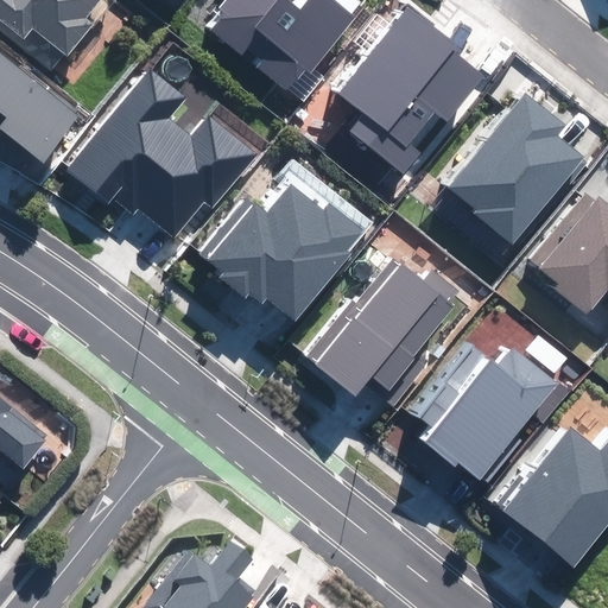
[(0,0),(0,24),(54,68),(64,54),(68,56),(93,24),(84,18),(99,0),(0,0)]
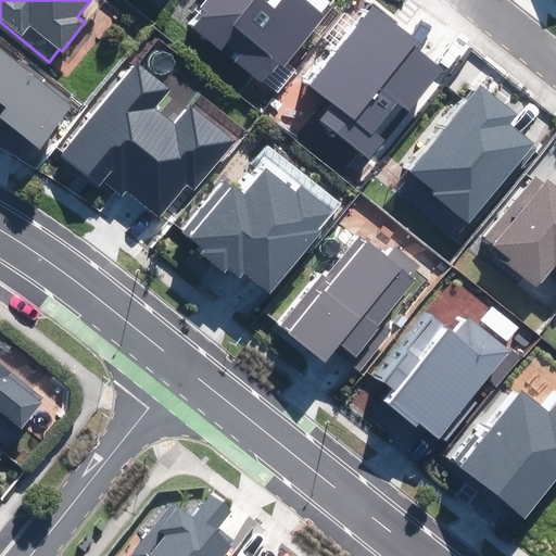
[(207,0),(202,7),(209,12),(196,28),(263,81),(278,62),(283,66),(331,5),(325,0),(282,0),(276,9),(264,0),(207,0)]
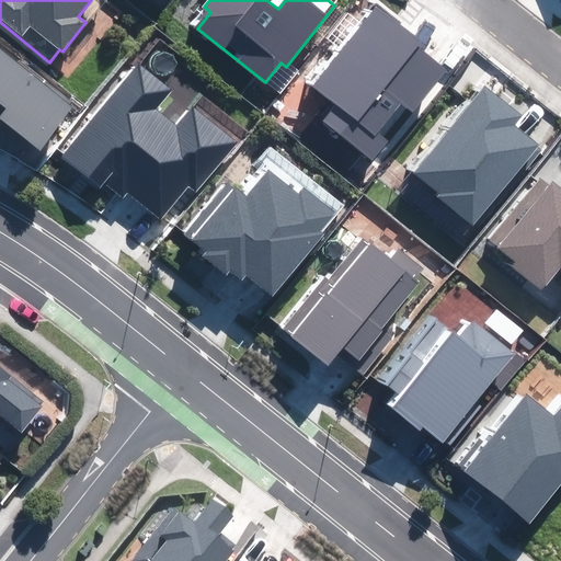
[(378,6),(315,84),(338,103),(323,119),(371,159),(386,141),(376,133),(400,102),(411,110),(444,69),(415,47),(421,41),(378,6)]
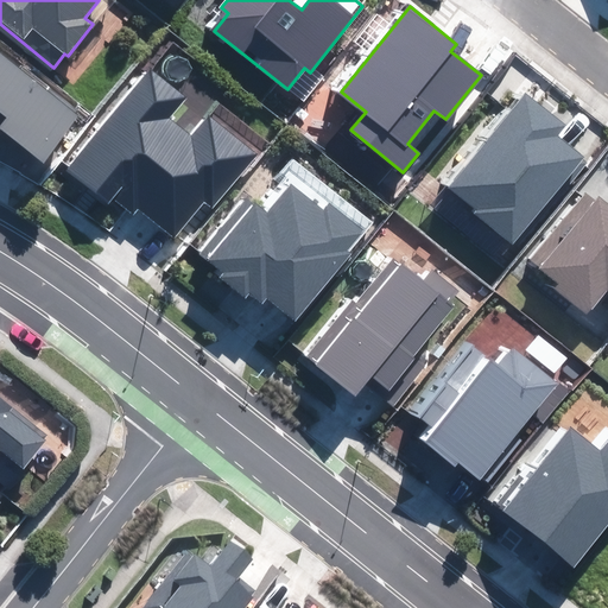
[(0,131),(2,130),(43,162),(78,118),(0,55),(0,131)]
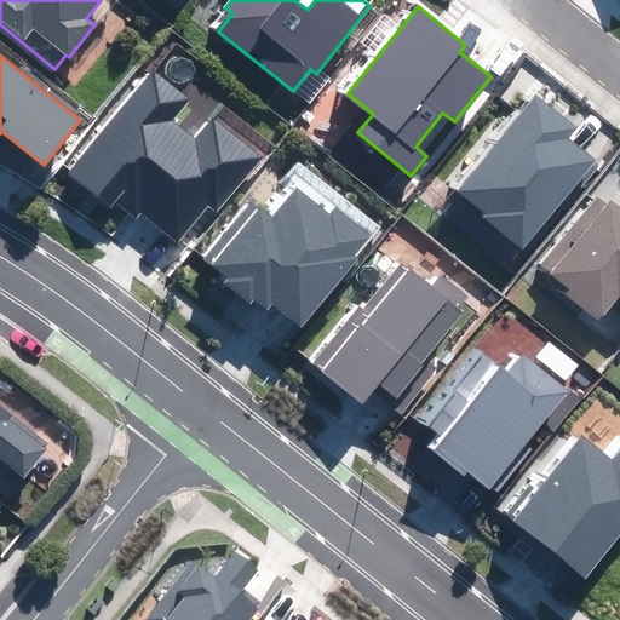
[(153,72),(70,174),(109,205),(113,201),(136,218),(141,212),(177,241),(207,204),(217,212),(260,158),(213,120),(196,142),(171,121),(188,99),(153,72)]
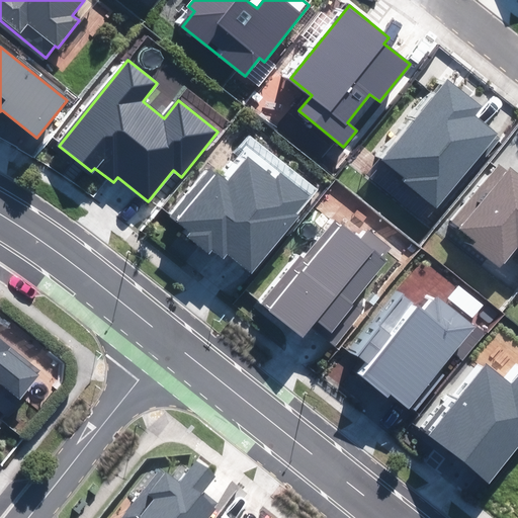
[(481,106),(448,80),(383,160),(408,179),(405,182),(436,207),(495,135),(471,116),(481,106)]
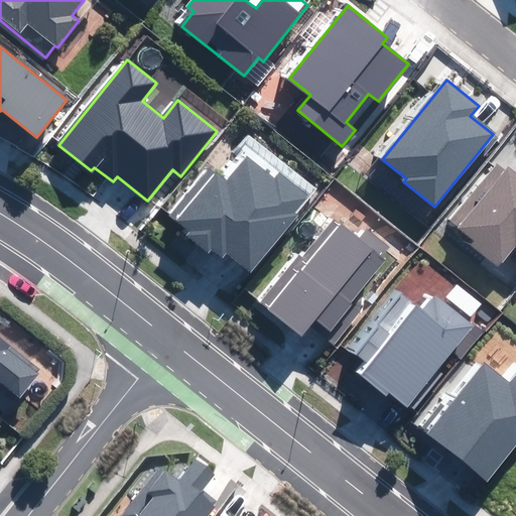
[(208,168),(170,216),(189,231),(187,234),(209,251),(211,248),(223,257),(227,252),(250,271),(309,197),(280,173),(274,180),(247,158),(227,183),(208,168)]
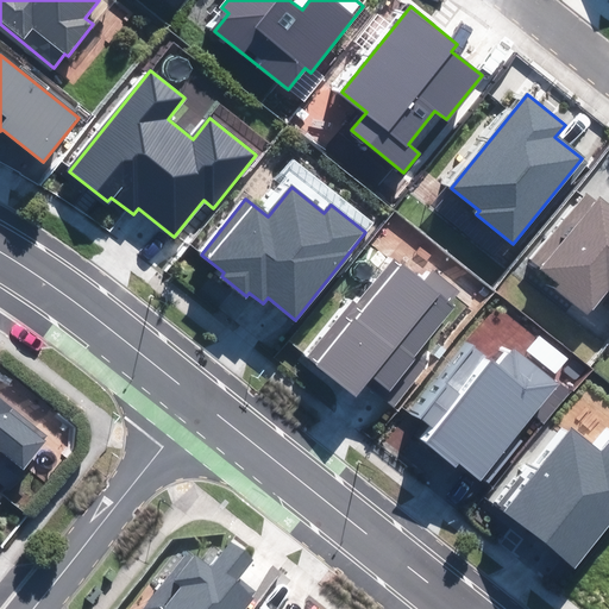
[(608,207),(589,190),(531,262),(558,283),(556,287),(588,312),(608,288),(608,207)]
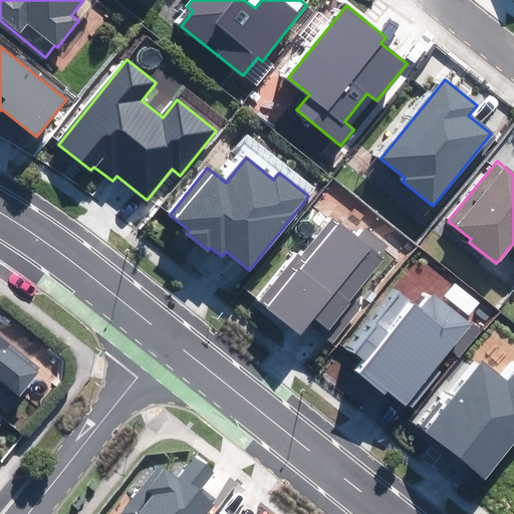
[(298,256),(261,302),(301,334),(312,320),(335,338),(361,305),(353,299),(382,261),(331,221),(301,258),(298,256)]
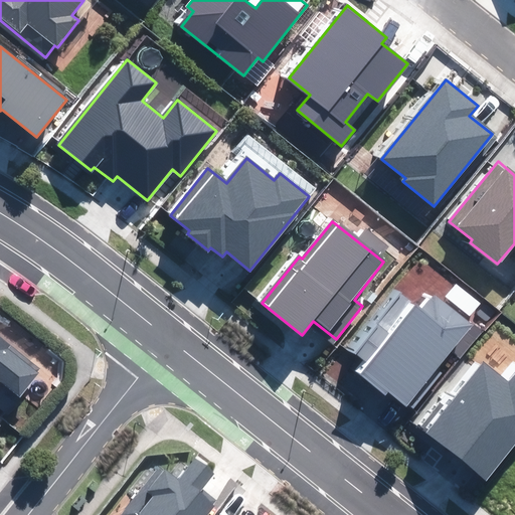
[(401,296),(355,353),(368,364),(360,374),(384,394),(387,390),(407,406),(454,349),(463,356),(481,333),(434,295),(420,312),(401,296)]
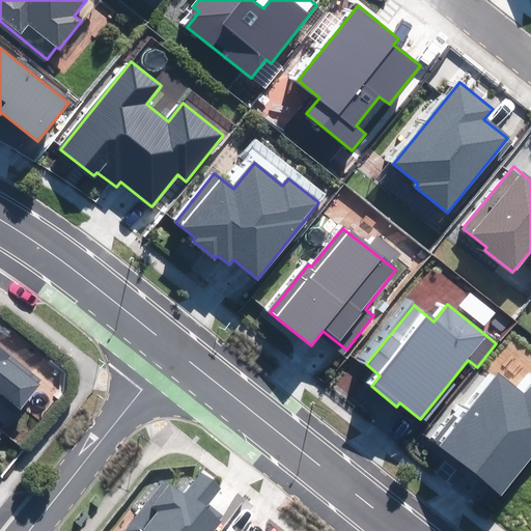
[(0,392),(1,391),(22,408),(43,382),(0,347),(0,392)]
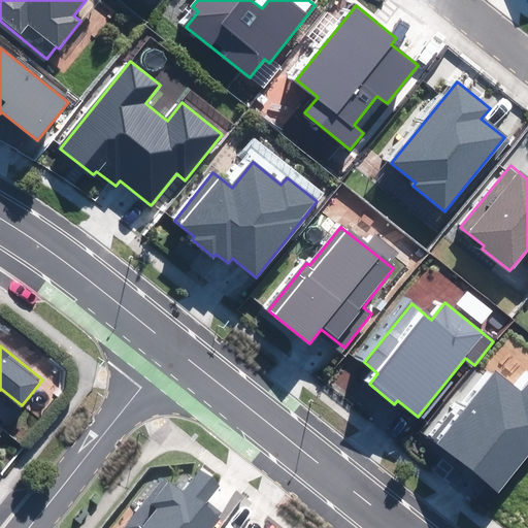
[(452,415),(432,438),(499,492),(527,456),(527,385),(523,392),(497,371),(458,419),(452,415)]
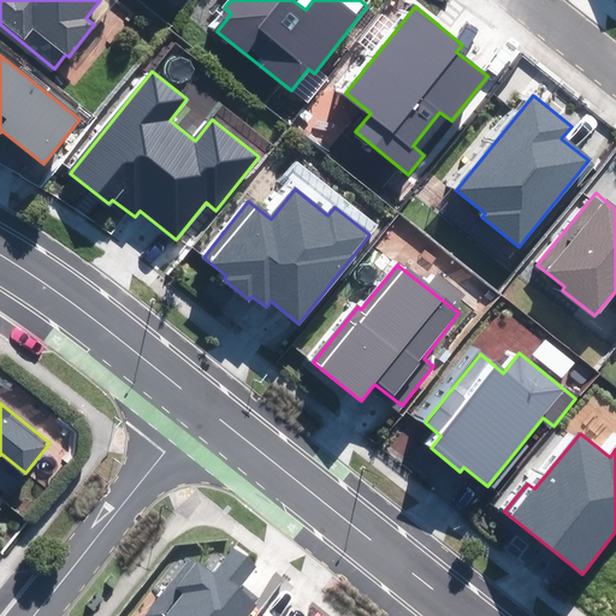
[(244,615),(255,603),(237,588),(255,567),(234,549),(213,575),(194,560),(148,615),(244,615)]
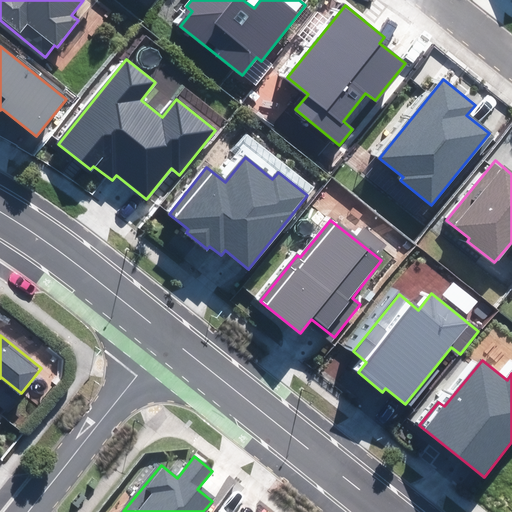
All buildings are outlined.
